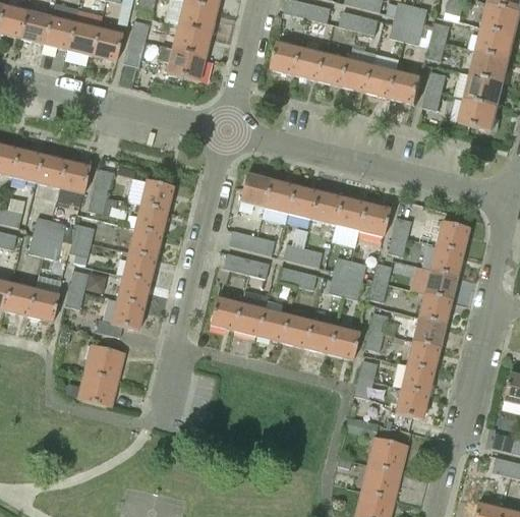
[(138,0),(136,8),(152,12),(155,0),(138,0)]
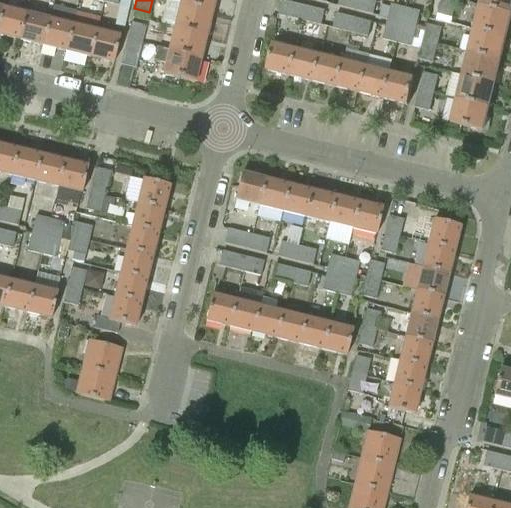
[(180,0),(180,1),(213,9),(214,0),(180,0)]
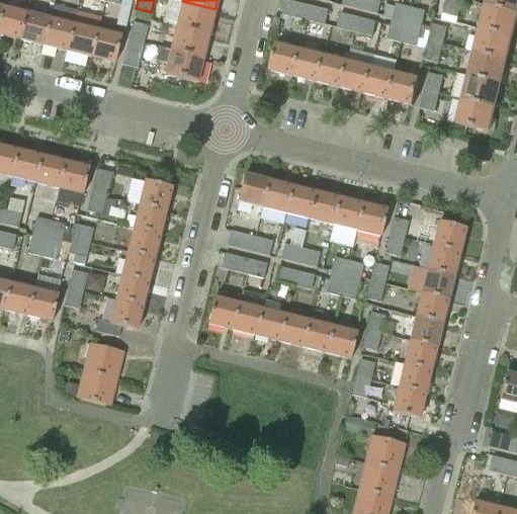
[(308,18),(312,3),(298,0),(285,0),(282,12),(308,18)]
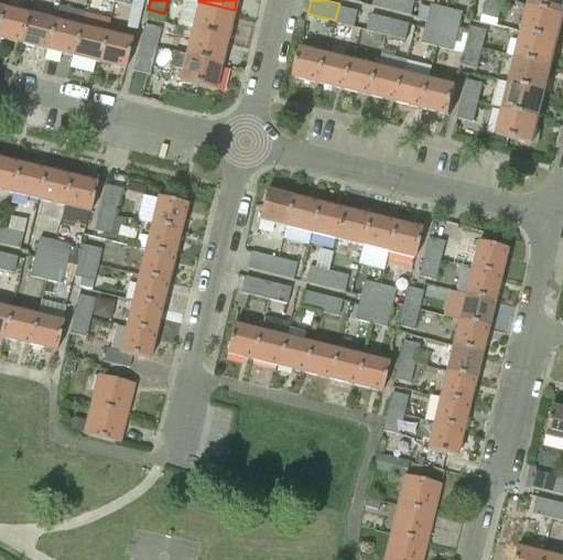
[(392,9),(394,0),(374,0),(374,3),(392,9)]
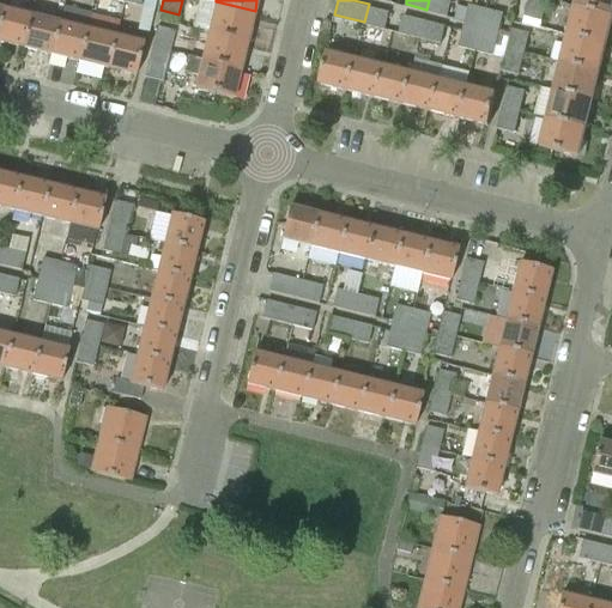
[(429,0),(426,10),(448,14),(452,0),(429,0)]
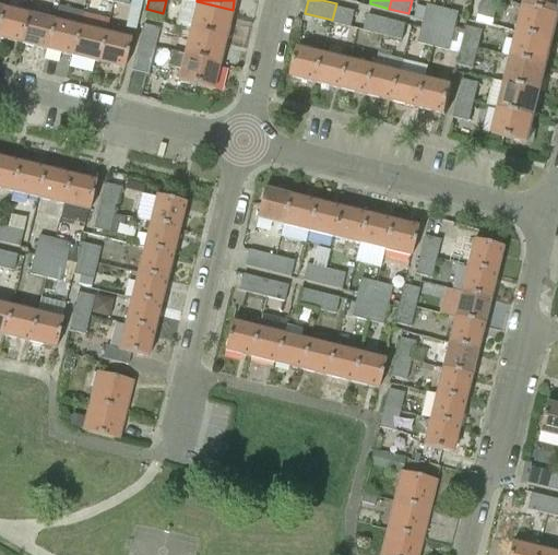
[(481,0),(478,13),(495,18),(499,0),(481,0)]
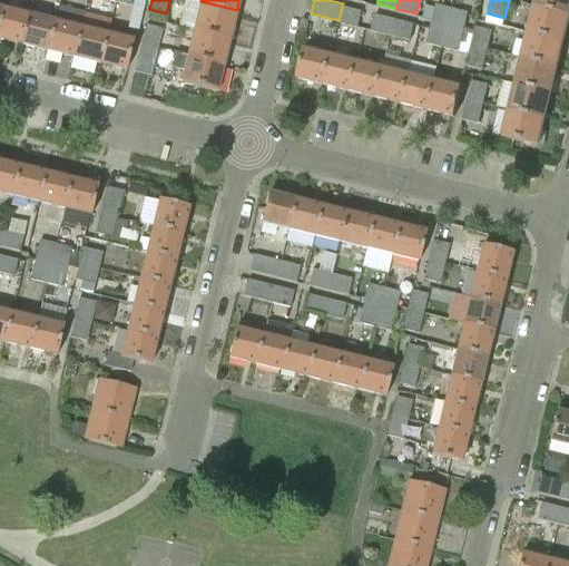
[(535,0),(535,3),(568,12),(568,0),(535,0)]
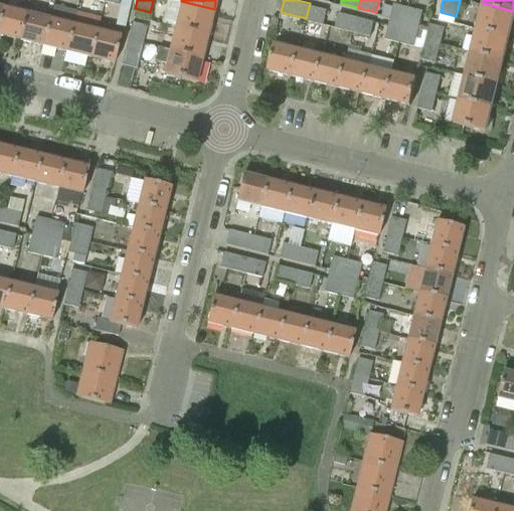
[(181,1),(175,25),(208,33),(214,9),(181,1)]
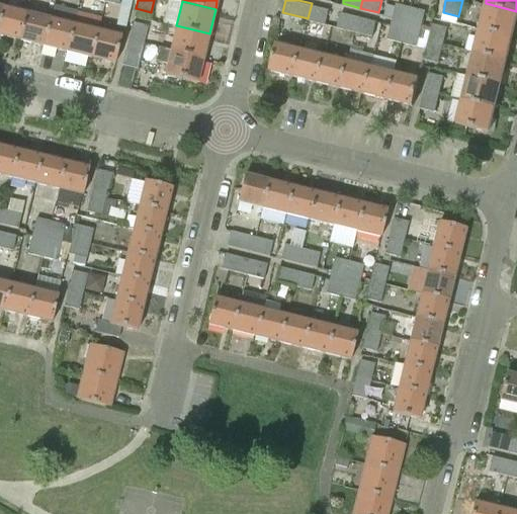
[(397,1),(393,19),(407,22),(411,5),(397,1)]
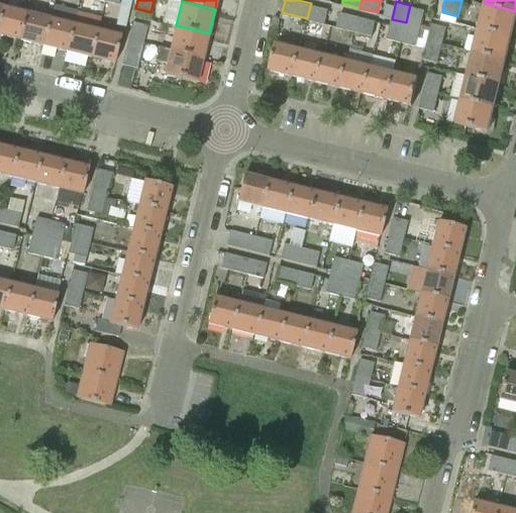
[(328,8),(311,3),(307,18),(325,23),(328,8)]
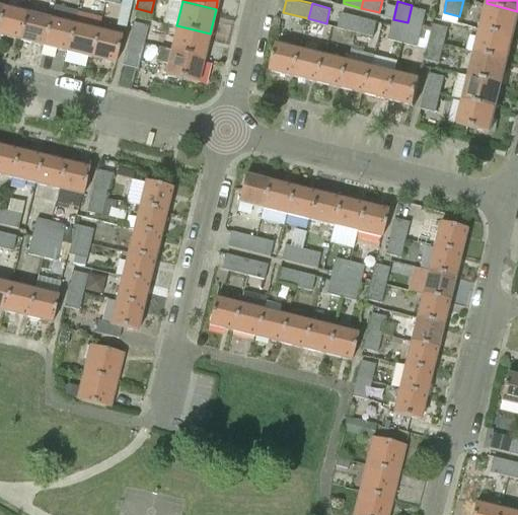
[(517,11),(487,3),(481,27),(514,35),(517,19),(517,11)]
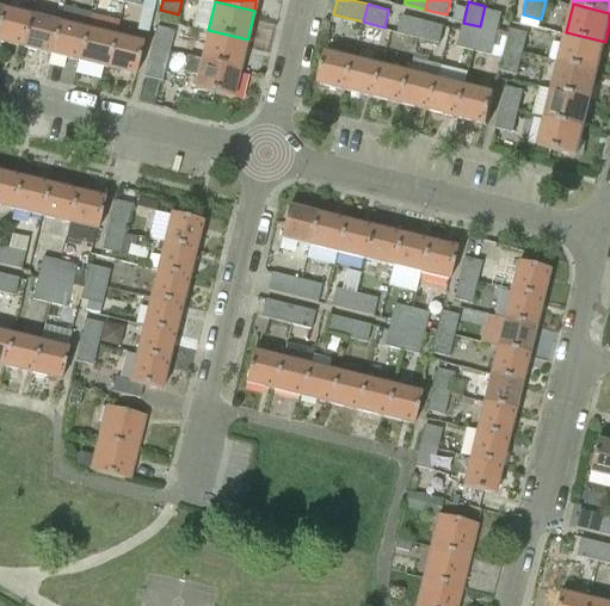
[(4,6),(0,19),(0,38),(24,45),(31,13),(4,6)]
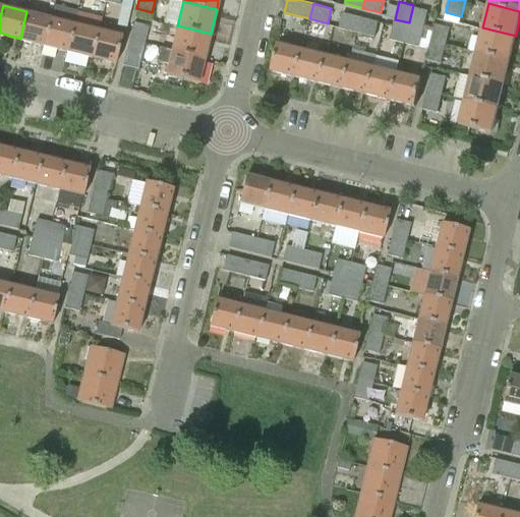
[(413,5),(409,22),(424,26),(428,9),(413,5)]
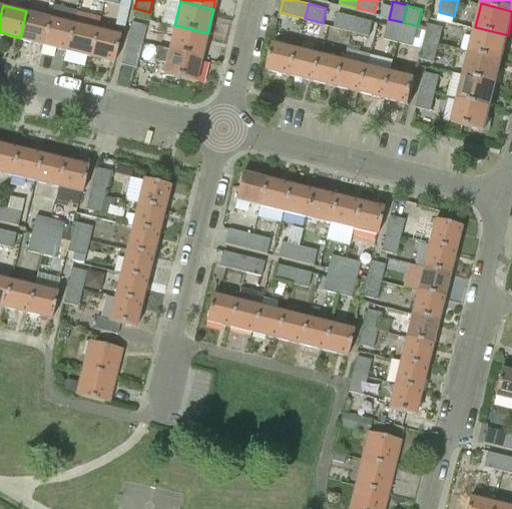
[(93,24),(96,13),(77,7),(74,19),(93,24)]
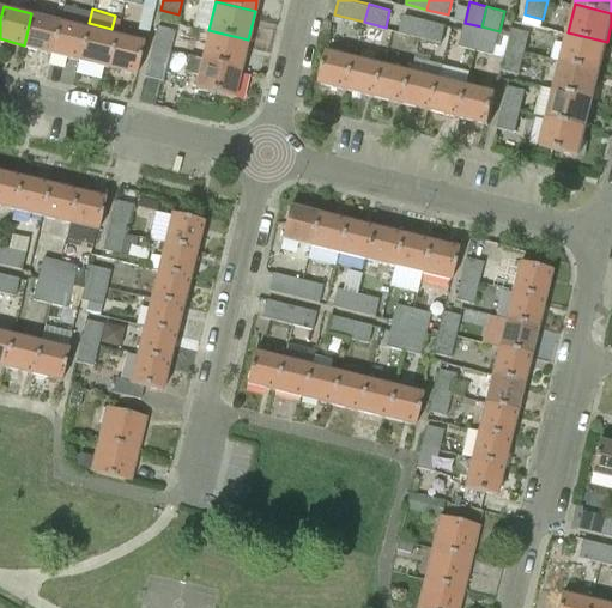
[(420,36),(425,18),(404,12),(399,30),(420,36)]
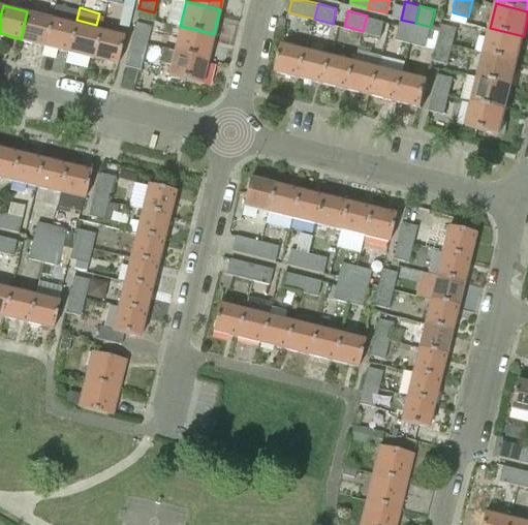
[(27,11),(21,39),(44,44),(52,18),(27,11)]
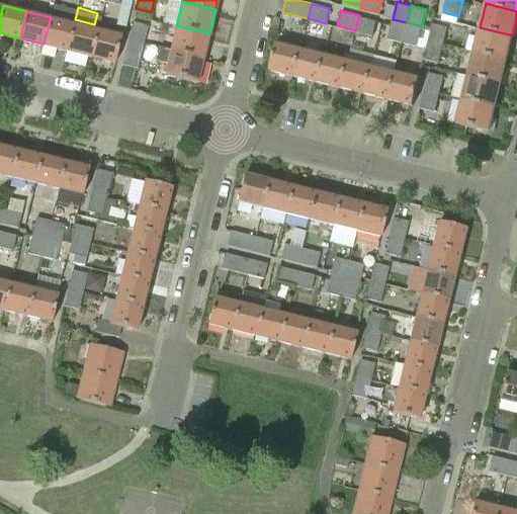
[(359,15),(355,30),(372,34),(376,19),(359,15)]
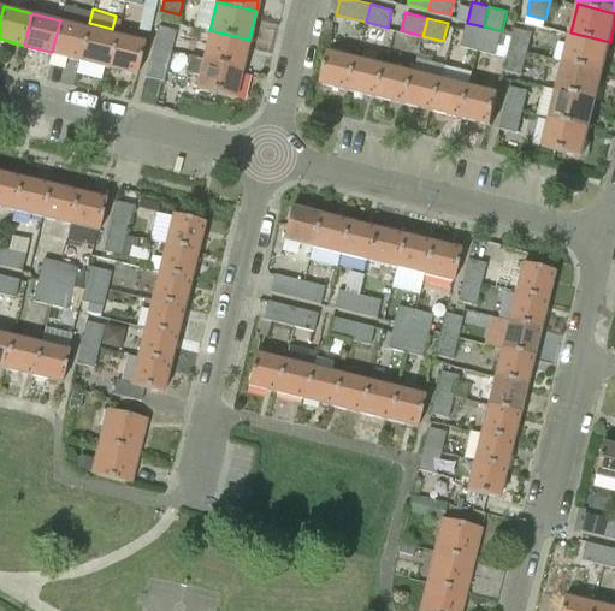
[(88,27),(60,21),(52,52),(80,59),(88,27)]
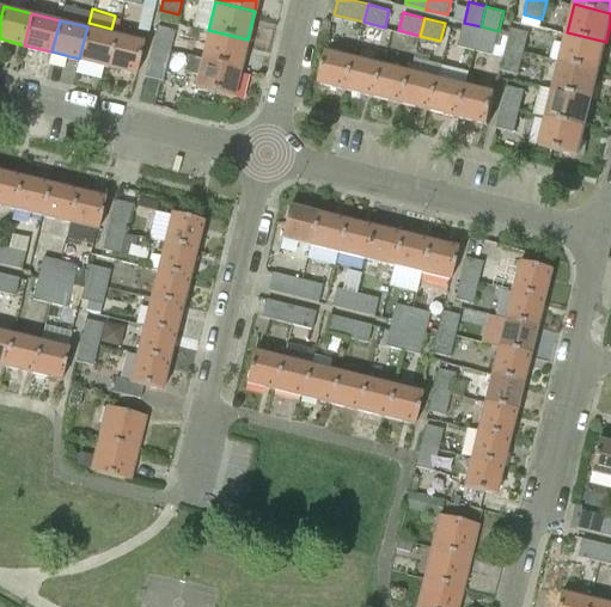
[(152,44),(170,49),(176,29),(158,23),(152,44)]
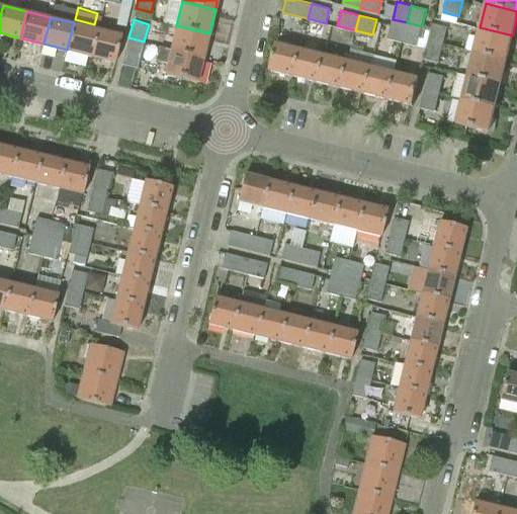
[(407,22),(393,19),(388,37),(403,40),(407,22)]
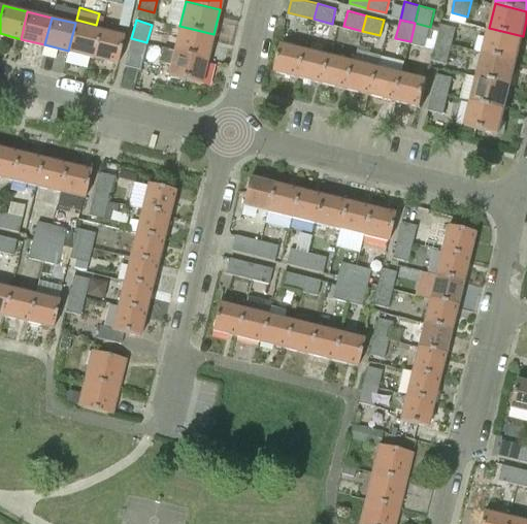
[(440,22),(436,40),(452,44),(457,26),(440,22)]
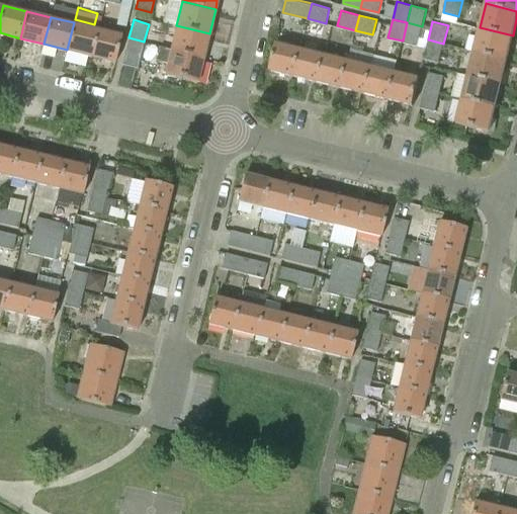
[(74,22),(67,50),(91,56),(97,28),(74,22)]
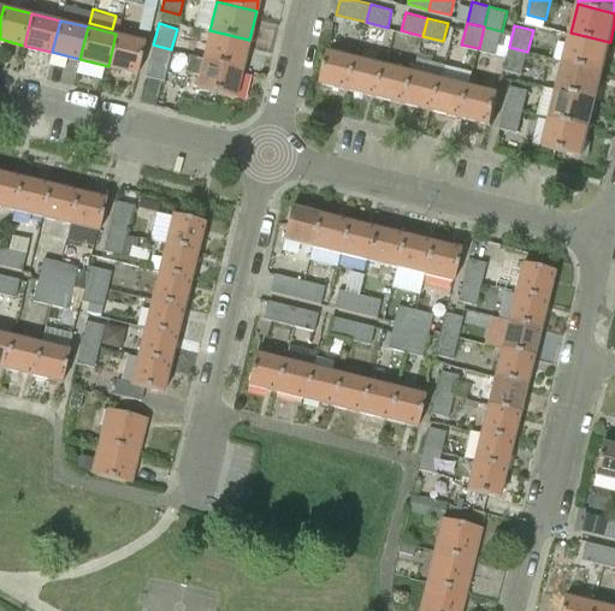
[(484,27),(479,48),(496,53),(502,31),(484,27)]
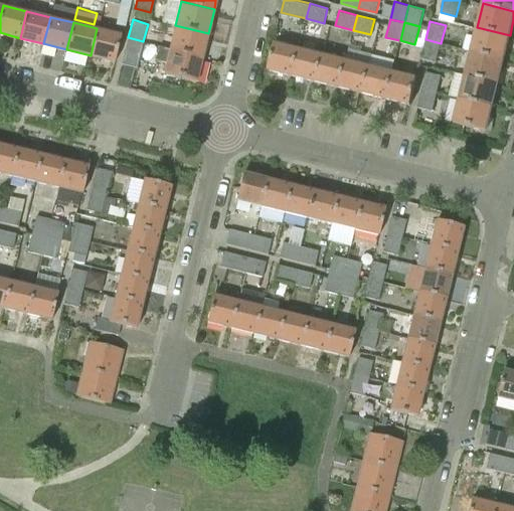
[(208,33),(175,25),(170,48),(202,56),(208,33)]
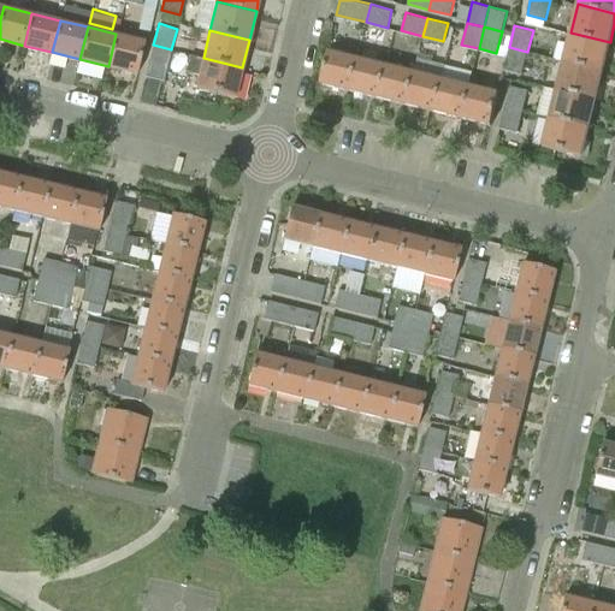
[(610,42),(571,33),(565,60),(603,70),(610,42)]
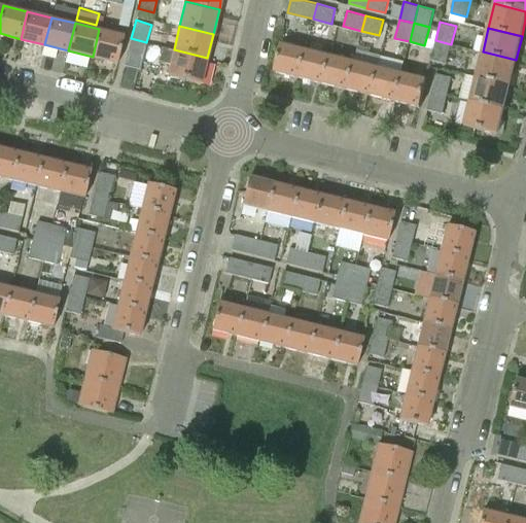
[(124,35),(99,29),(93,57),(117,63),(124,35)]
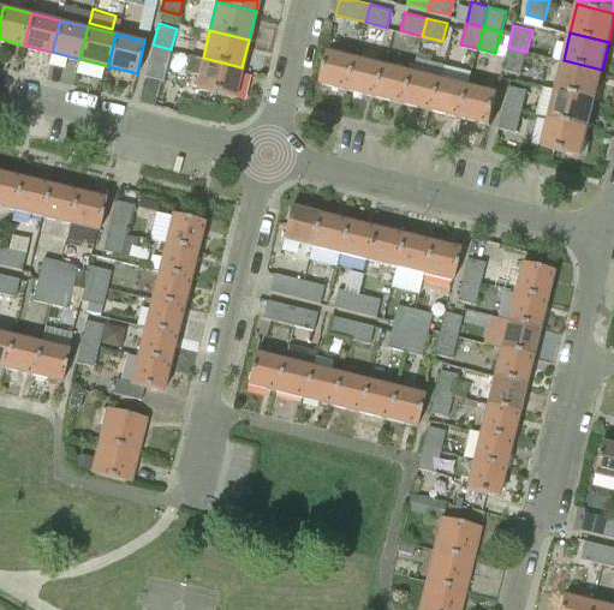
[(171,49),(153,45),(145,75),(164,79),(171,49)]
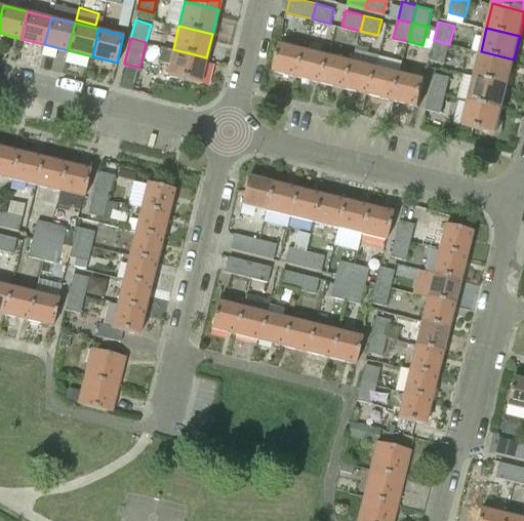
[(449,44),(434,40),(430,58),(445,62),(449,44)]
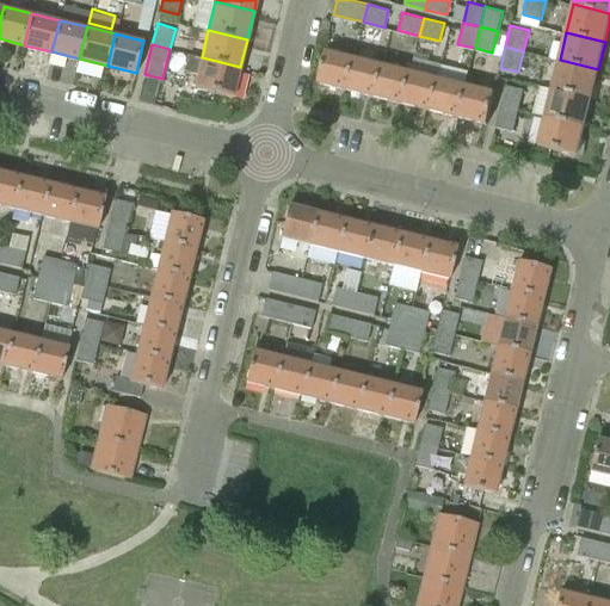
[(347,88),(355,56),(327,49),(319,81),(347,88)]
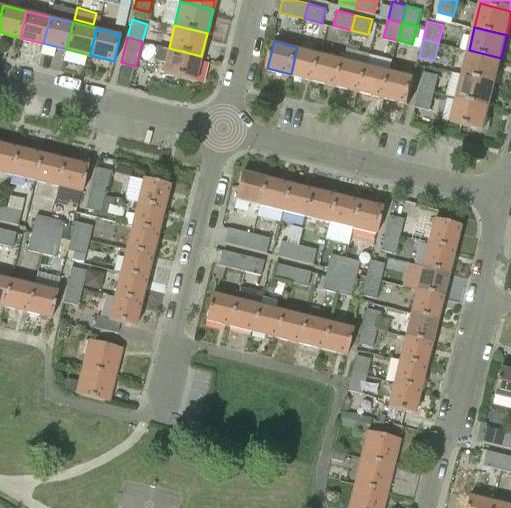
[(297,47),(291,74),(314,79),(321,53),(297,47)]
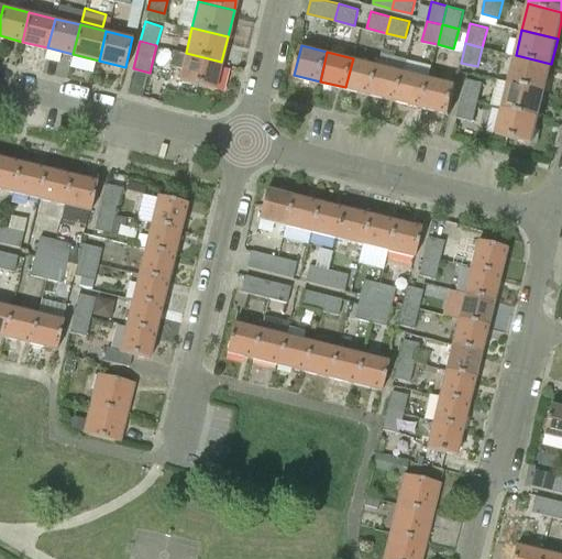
[(221,62),(186,53),(179,79),(215,88),(221,62)]
